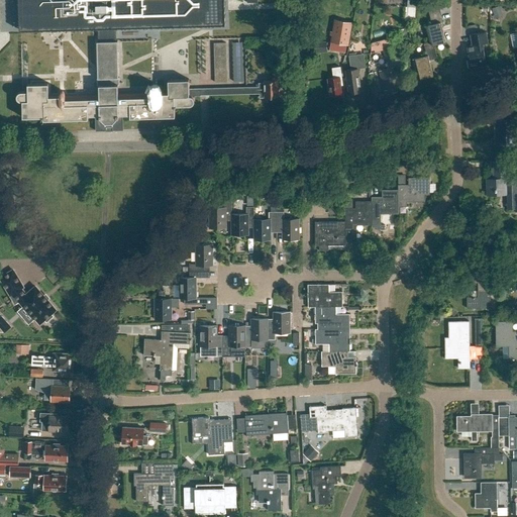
[(18,0),(19,30),(98,28),(98,41),(116,41),(116,28),(225,24),(224,0),(18,0)]
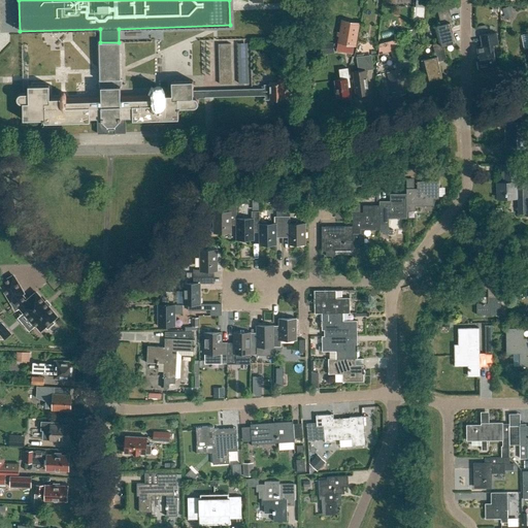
[(425,8),(415,7),(414,22),(424,22),(425,8)]
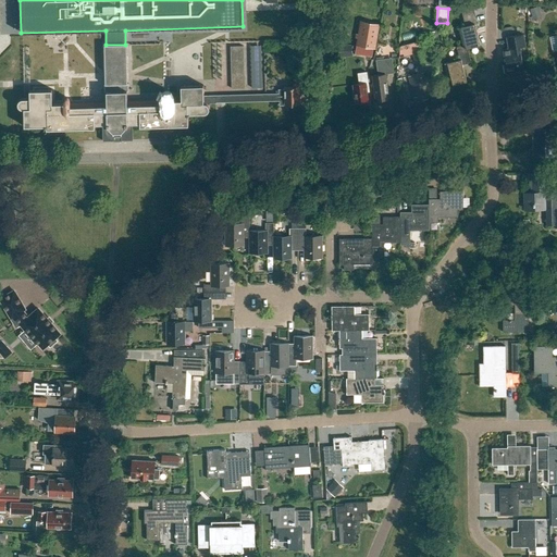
[(459,27),(465,45),(455,47),(458,60),(446,63),(453,85),(466,82),(461,65),(470,63),(467,49),(479,46),(474,29),(478,29),(473,10),(460,13),(463,26),(459,27)]
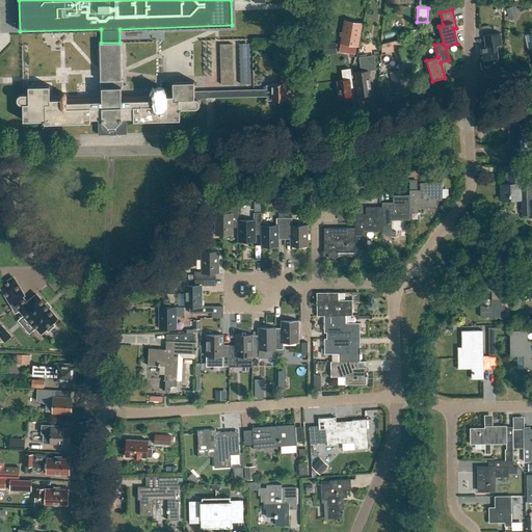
[(344,20),(341,44),(358,47),(362,23),(344,20)]
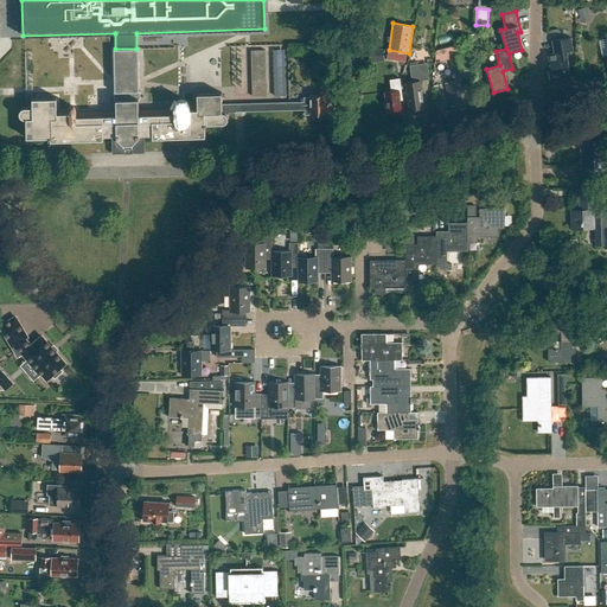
[(570,38),(553,40),(555,53),(549,53),(553,70),(549,70),(551,80),(572,77),(567,52),(573,51),(570,38)]
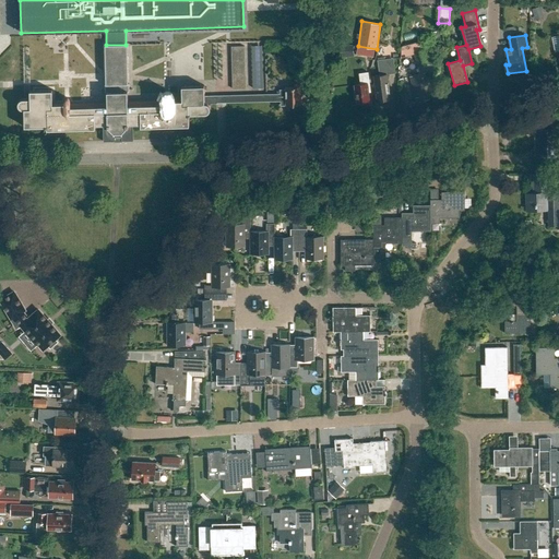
[(339,46),(340,55),(353,54),(352,44),(339,46)]
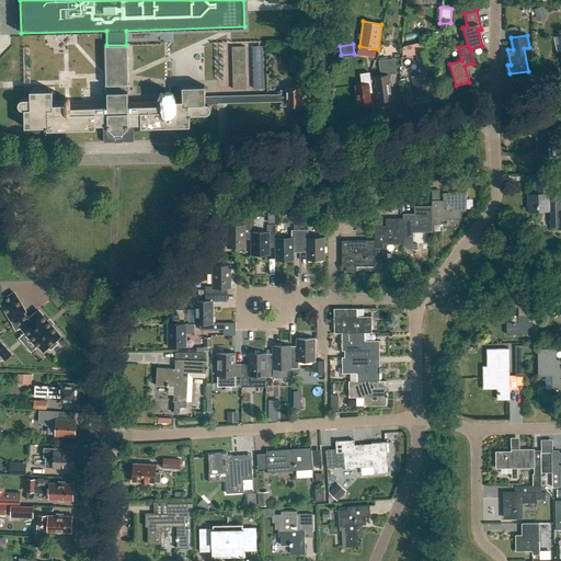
[(103,125),(103,141),(134,141),(134,140),(133,125),(140,124),(140,127),(190,126),(190,115),(203,115),(208,113),(209,113),(209,112),(209,111),(210,111),(210,110),(210,107),(210,106),(210,105),(212,105),(213,104),(217,104),(217,96),(205,96),(205,87),(202,87),(202,86),(185,86),(185,87),(182,87),(182,101),(173,101),(172,101),(171,101),(170,98),(169,96),(168,96),(167,96),(165,99),(164,102),(128,102),(127,45),(126,45),(106,45),(104,45),(105,103),(70,104),(70,102),(70,101),(69,100),(69,99),(68,99),(67,99),(64,104),(53,104),(53,91),(49,91),(49,90),(33,90),(33,91),(30,91),(30,98),(30,99),(29,100),(23,100),(22,100),(21,100),(20,101),(19,102),(18,103),(18,104),(18,105),(18,106),(19,107),(19,109),(20,109),(22,110),(23,110),(23,126),(24,126),(24,127),(46,127),(46,130),(95,129),(95,125),(103,125)]
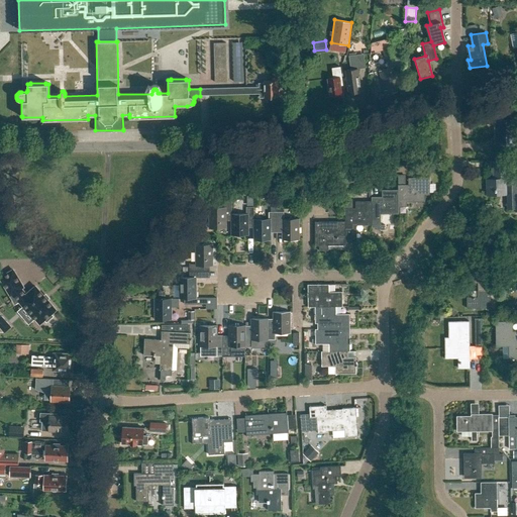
[(397,87),(400,86),(395,67),(399,66),(397,60),(398,60),(394,45),(383,48),(388,69),(379,71),(384,91),(387,90),(388,93),(398,91),(397,87)]
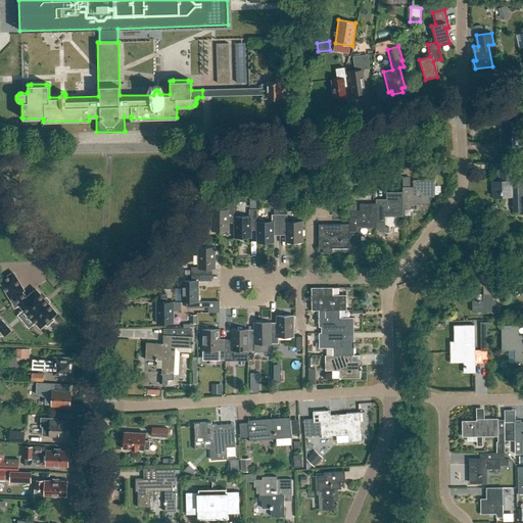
[(352,56),(354,70),(349,72),(352,95),(365,93),(360,55),(352,56)]
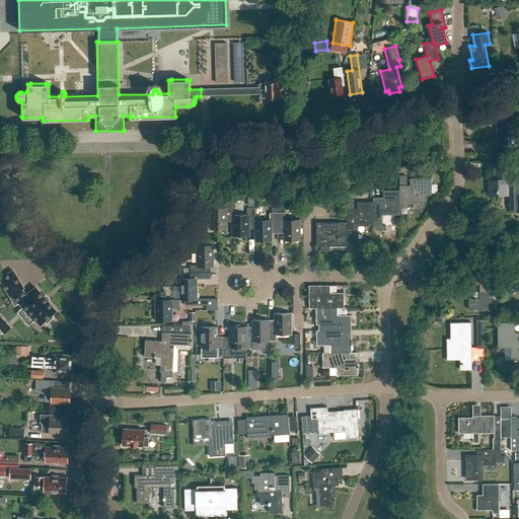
[(345,85),(343,71),(342,67),(334,68),(335,78),(328,79),(331,95),(343,94),(342,86),(345,85)]
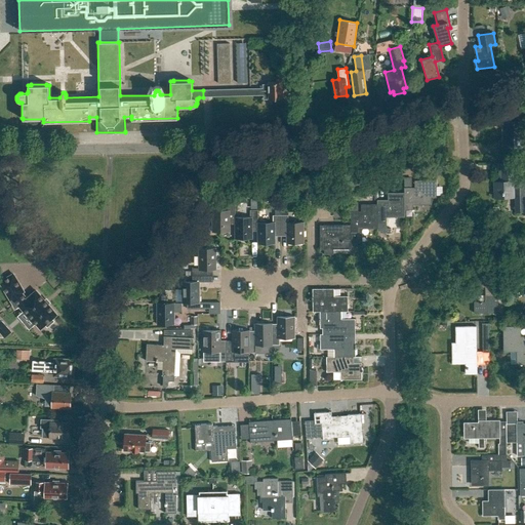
[(268,84),(264,85),(264,88),(264,95),(265,95),(265,98),(275,98),(276,99),(277,98),(282,98),(282,82),(281,79),(279,79),(276,81),(276,82),(268,82),(268,84)]
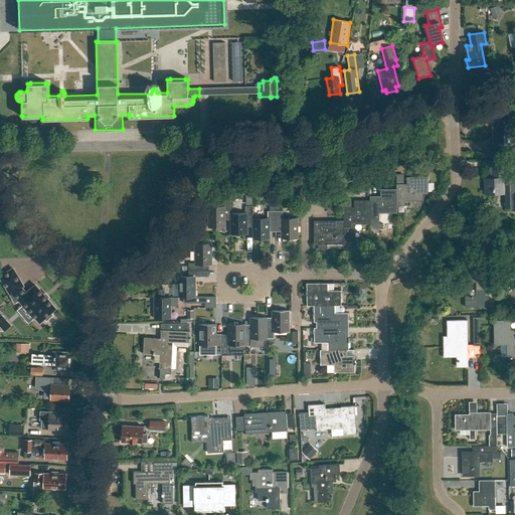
[(259,87),(199,89),(199,96),(259,94),(259,87)]
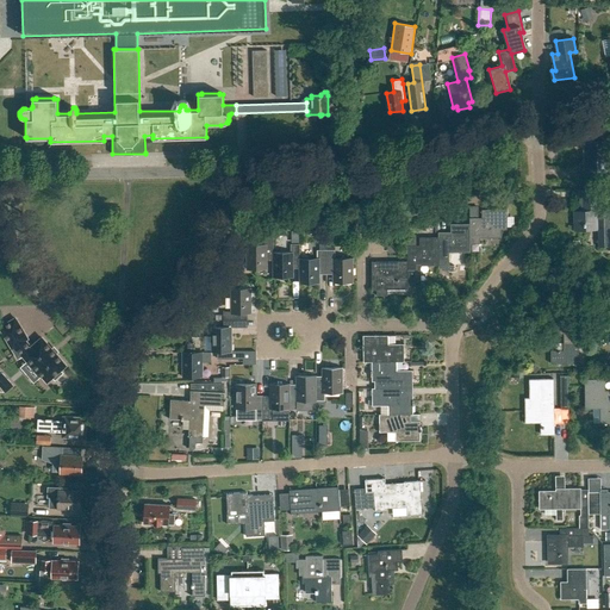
[(584,156),(584,168),(579,168),(579,180),(585,179),(585,181),(595,181),(595,184),(609,182),(609,166),(607,166),(607,141),(609,141),(609,131),(598,131),(599,139),(586,139),(586,156),(584,156)]
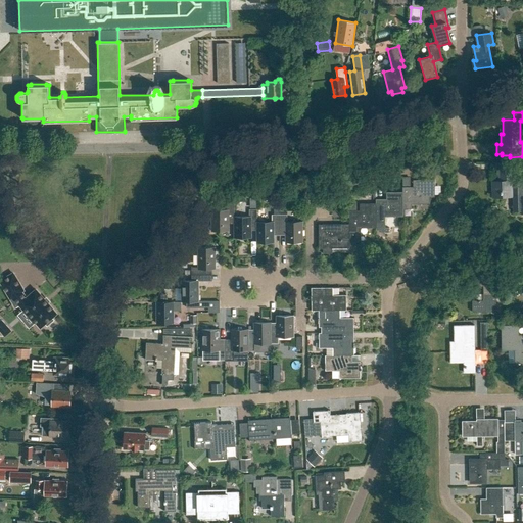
[(497,162),(498,181),(490,181),(491,198),(512,197),(512,211),(522,211),(521,174),(512,174),(511,162),(497,162)]
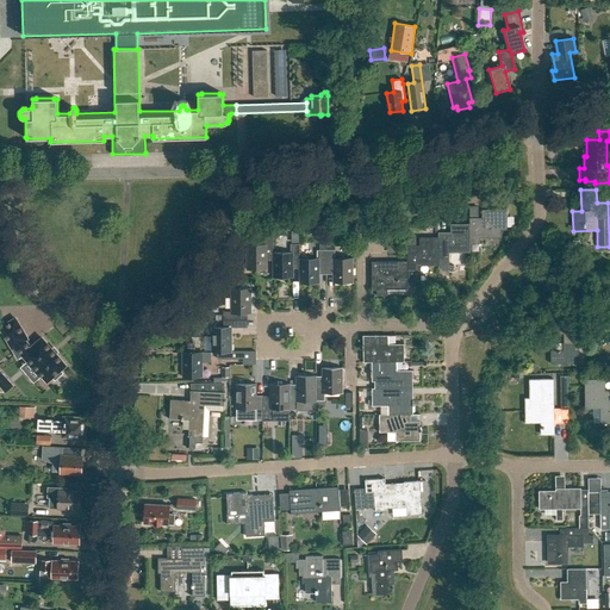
[(470,218),(470,223),(470,243),(480,243),(480,237),(502,237),(502,229),(508,228),(506,209),(481,209),(481,217),(470,218)]
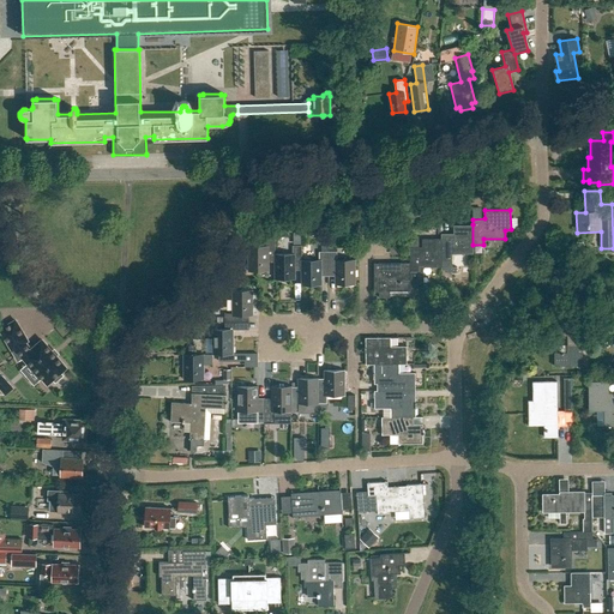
[(473,253),(473,245),(473,224),(453,224),(453,234),(441,234),(441,239),(441,259),(441,266),(441,269),(447,269),(447,272),(457,272),(457,266),(452,266),(452,253),(473,253)]
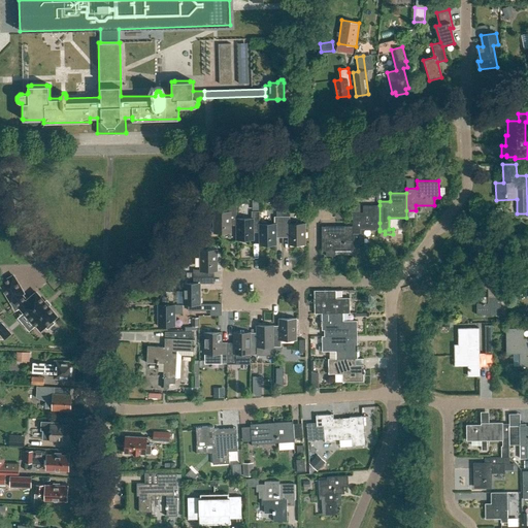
[(237,205),(229,205),(229,212),(213,212),(213,233),(231,233),(231,222),(236,222),(236,219),(237,219),(237,205)]
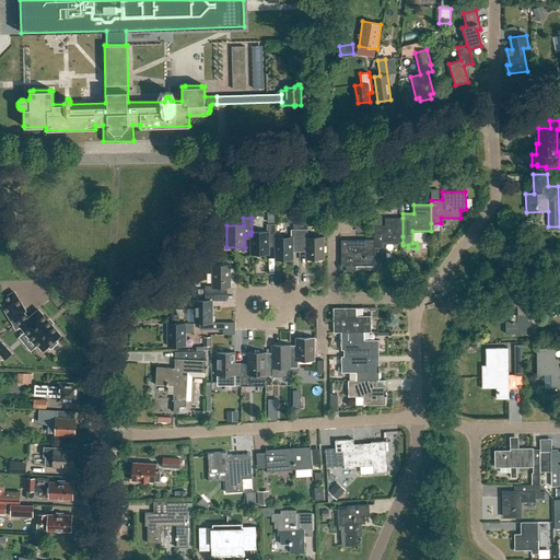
[(403,236),(403,218),(385,218),(385,225),(374,225),(374,240),(375,249),(375,263),(386,261),(386,243),(403,243),(403,236)]
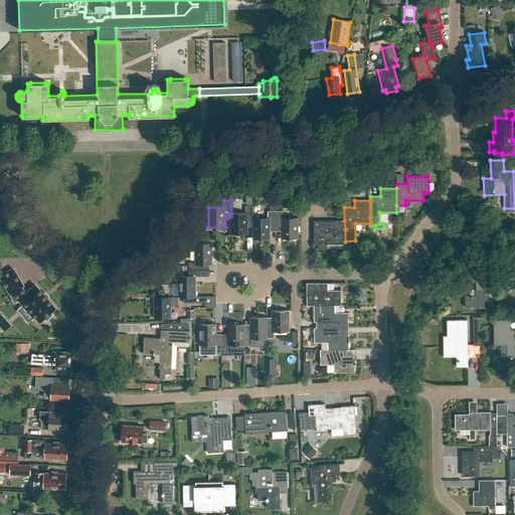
[(230,213),(230,216),(230,234),(247,234),(247,222),(252,222),(253,222),(252,218),(253,218),(253,206),(245,206),(245,213),(231,213),(230,213)]
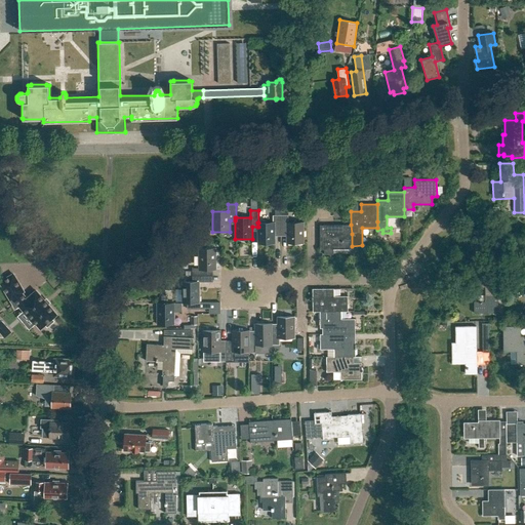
[(281,215),(273,215),(273,221),(258,223),(257,223),(258,227),(257,227),(257,244),(275,244),(275,233),(281,233),(281,215)]
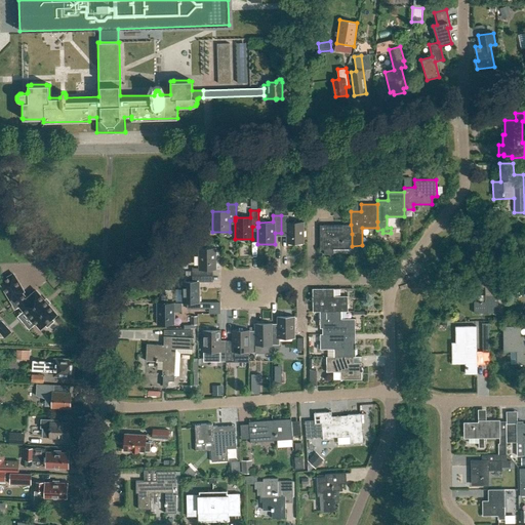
[(281,215),(281,233),(287,233),(287,243),(305,243),(305,221),(288,221),(288,215),(281,215)]
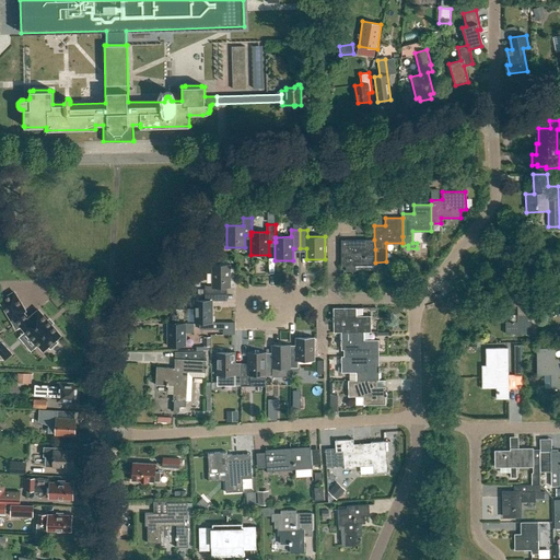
[(375,265),(375,263),(375,249),(374,240),(341,241),(341,267),(347,267),(347,271),(357,271),(357,265),(375,265)]
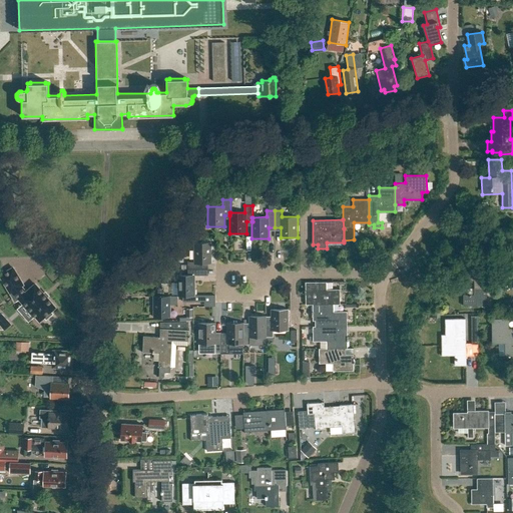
[(194,242),(194,262),(187,262),(187,270),(204,270),(204,264),(210,264),(210,242),(194,242)]
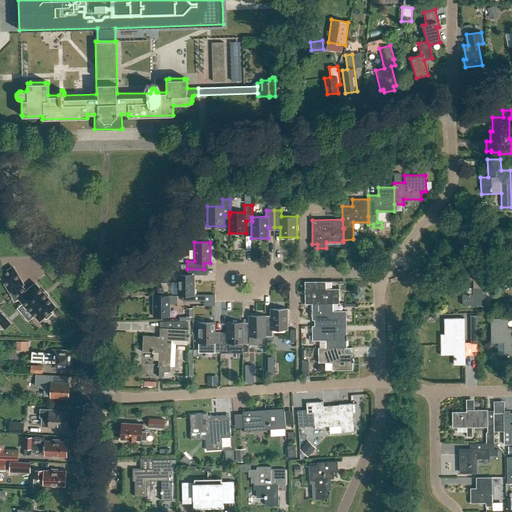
[(477,262),(466,262),(466,280),(473,280),(473,294),(462,294),(462,305),(485,305),(485,266),(477,266),(477,262)]
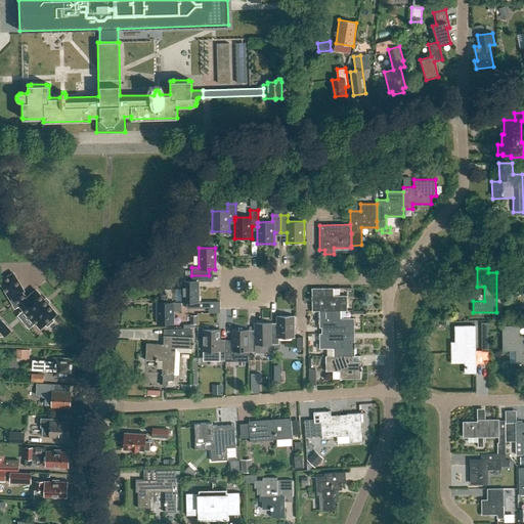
[(13,273),(0,281),(10,299),(12,298),(24,312),(35,322),(41,328),(45,323),(47,325),(54,320),(52,317),(56,314),(36,290),(27,298),(22,293),(24,291),(13,273)]
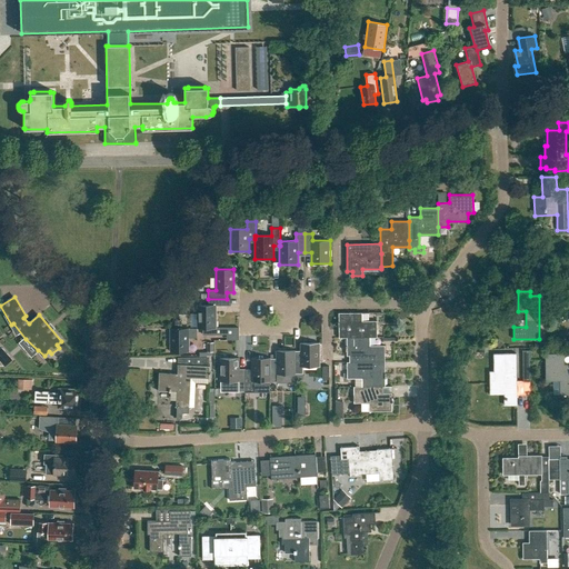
[(568,297),(556,298),(556,310),(568,309),(568,297)]
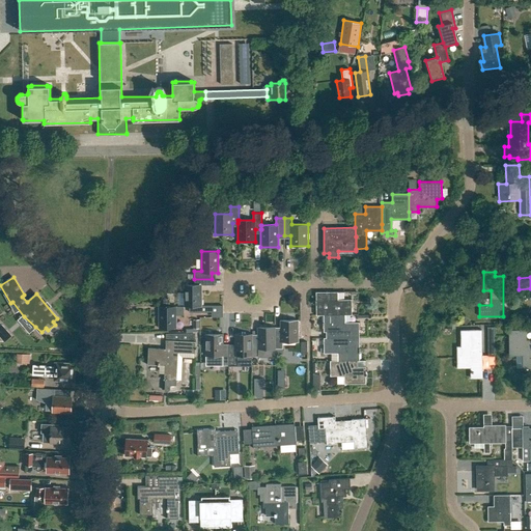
[(185,307),(189,306),(202,306),(202,285),(212,285),(212,279),(194,279),(194,284),(185,284),(185,307)]
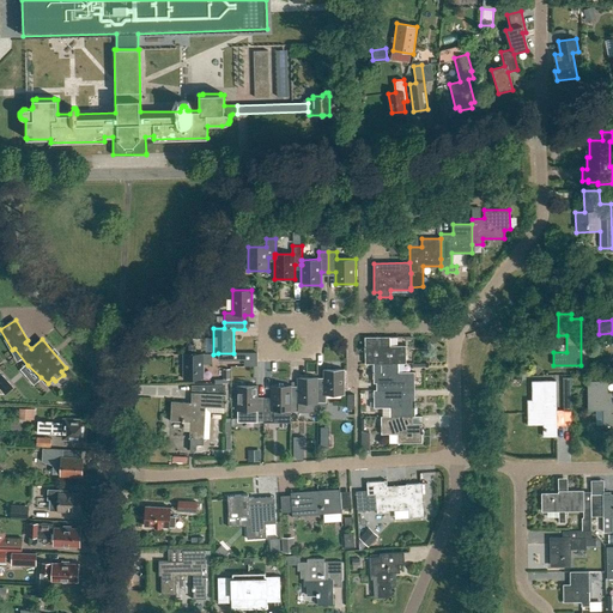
[(390,338),(365,338),(365,347),(364,347),(364,352),(365,352),(365,365),(374,365),(399,365),(406,364),(406,346),(390,346),(390,338)]
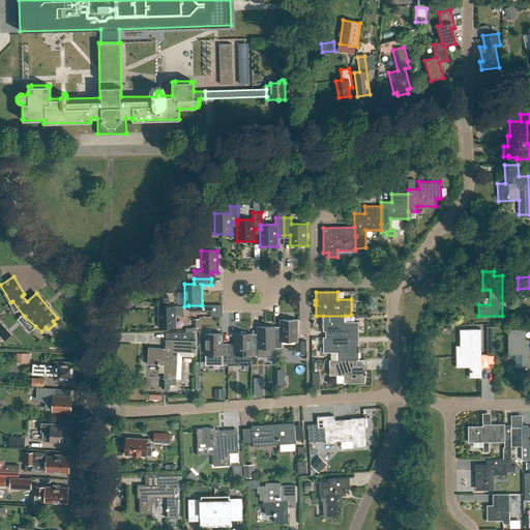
[(183,306),(176,306),(158,306),(158,328),(176,327),(176,315),(183,315),(183,306)]
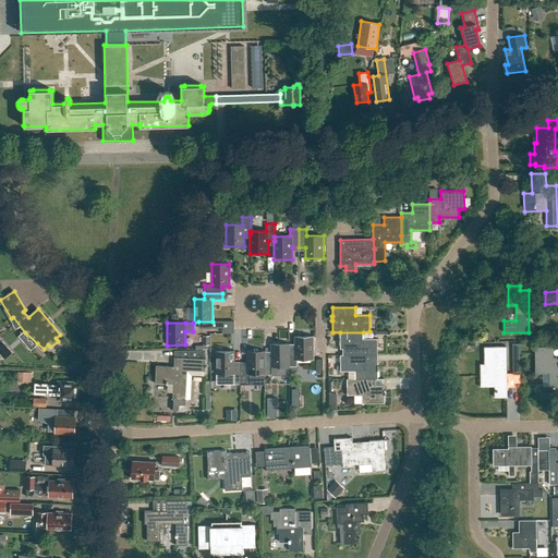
[(340,340),(339,340),(339,346),(340,346),(340,350),(352,350),(352,355),(353,356),(366,355),(366,356),(377,355),(377,339),(363,340),(363,332),(340,332),(340,340)]
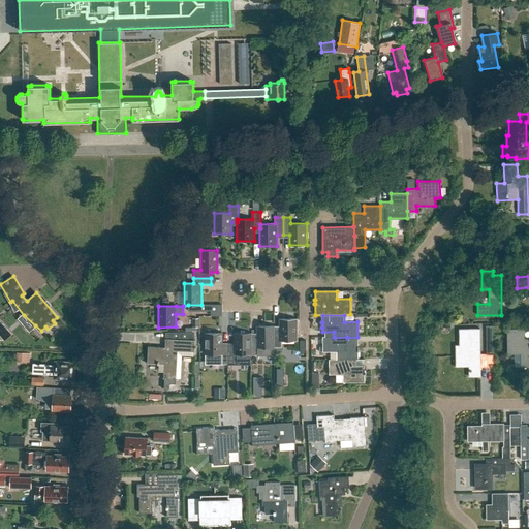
[(274,331),(274,344),(274,348),(282,348),(282,341),(297,341),(297,320),(280,320),(280,331),(274,331)]
